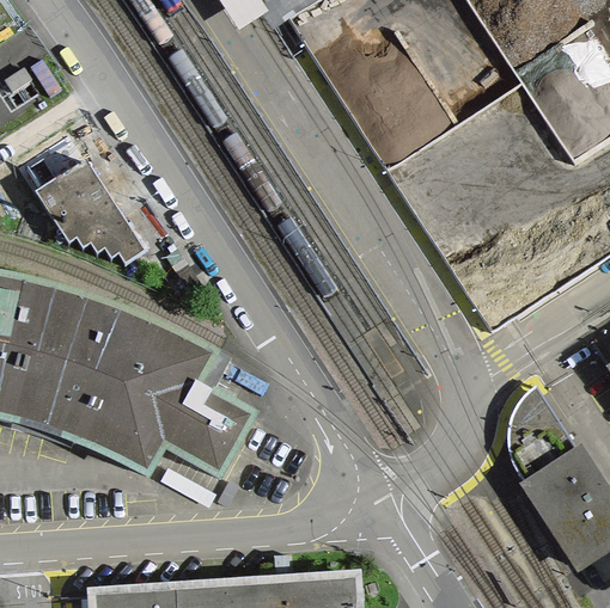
[(220,0),(238,26),(248,18),(261,11),(270,24),(287,13),(307,0),(220,0)]
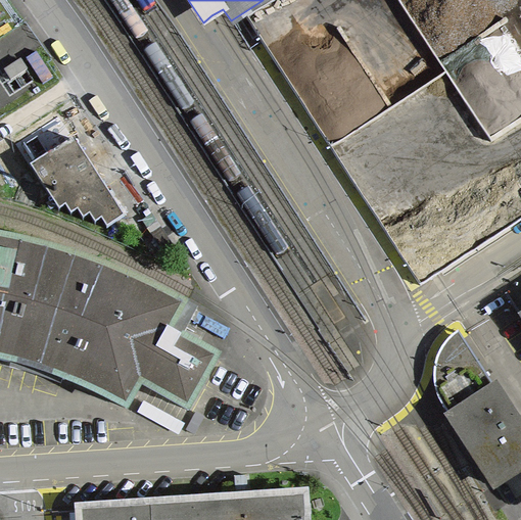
[(66,128),(46,143),(50,147),(28,164),(55,207),(63,200),(69,213),(77,205),(82,217),(90,209),(95,222),(101,216),(106,224),(124,215),(66,128)]
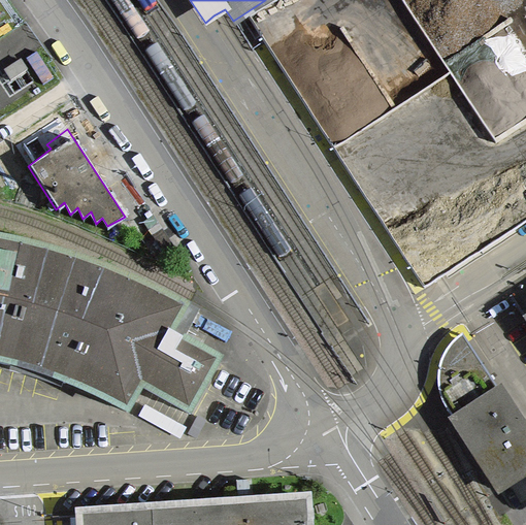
[(0,361),(39,371),(128,411),(141,389),(190,416),(222,357),(174,331),(190,304),(134,280),(75,257),(21,240),(0,236),(0,361)]
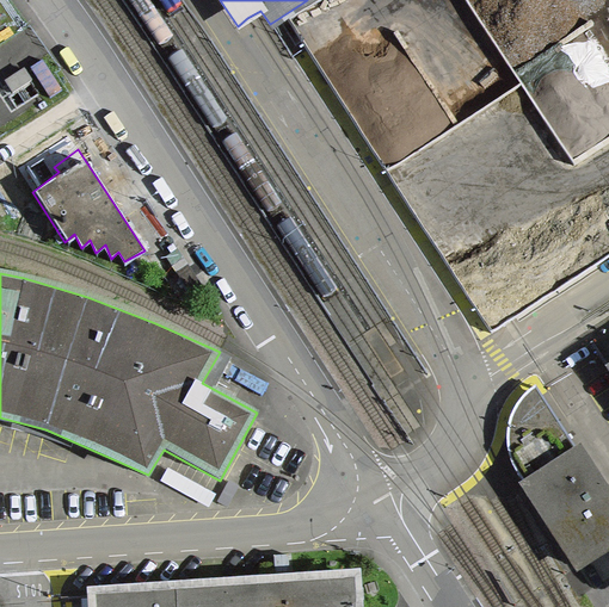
[(574,569),(608,547),(608,482),(583,441),(573,445),(535,383),(523,394),(510,409),(504,425),(508,445),(516,475),(574,569)]
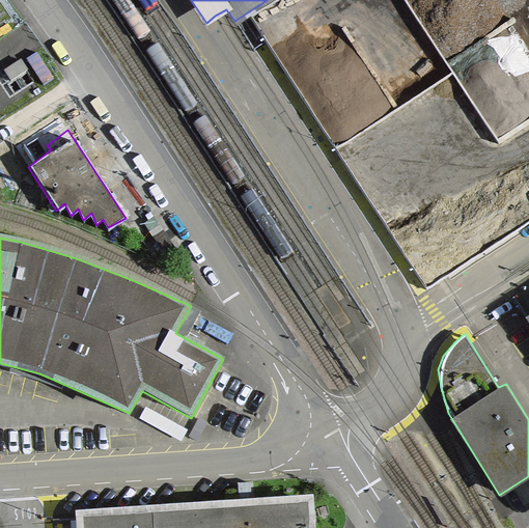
[(312,527),(311,496),(73,508),(73,527),(312,527)]
